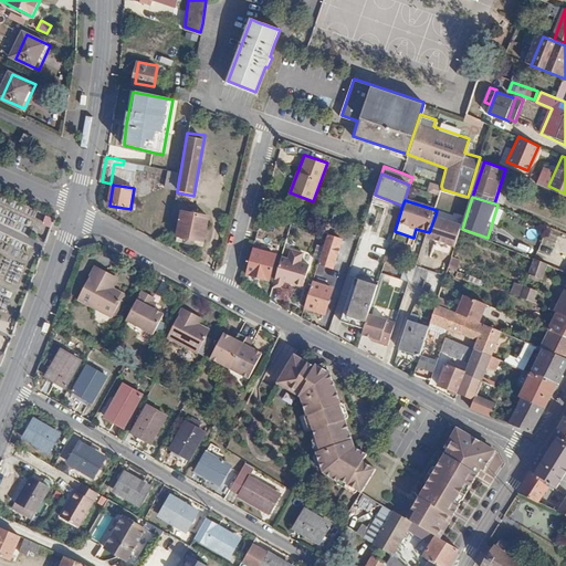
[(460,223),(436,215),(429,232),(428,237),(453,245),(460,223)]
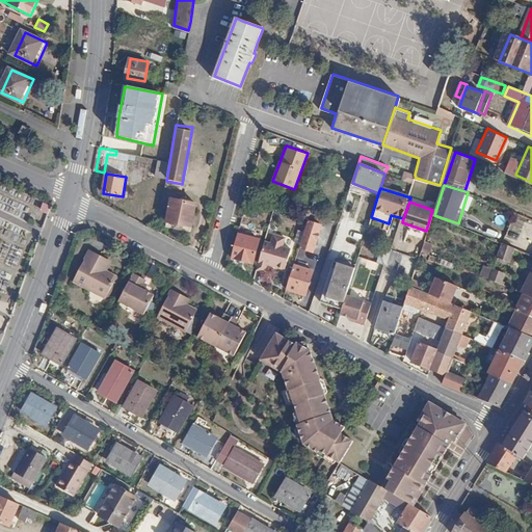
[(196,207),(171,203),(168,221),(193,225),(196,207)]
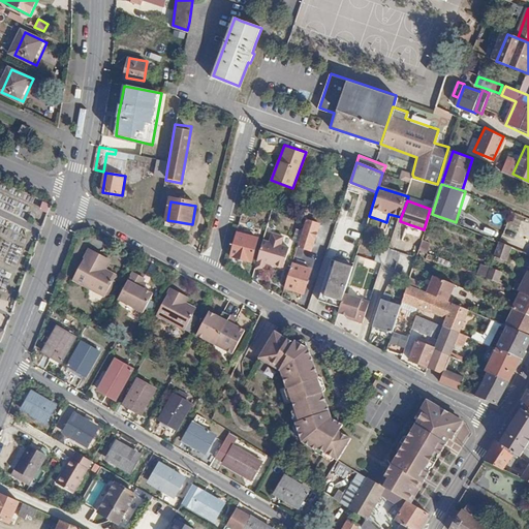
[(318,224),(306,220),(297,248),(310,251),(318,224)]
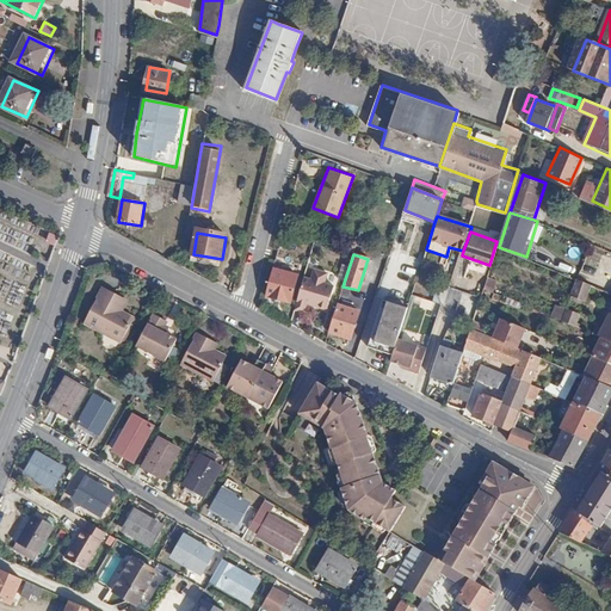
[(313,277),(306,275),(296,309),(306,312),(309,302),(328,308),(335,284),(326,281),(328,271),(315,267),(313,277)]
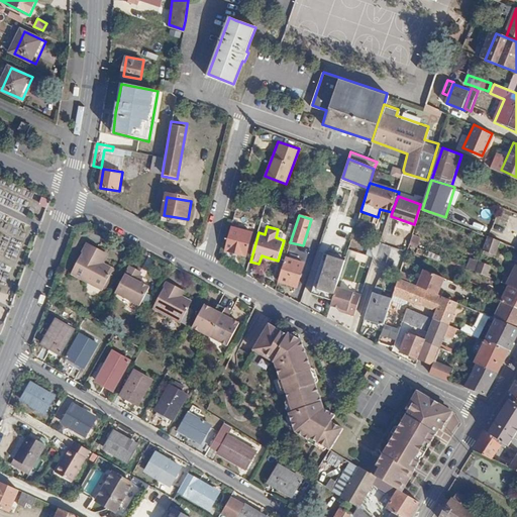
[(251,233),(231,229),(226,251),(235,253),(245,256),(251,233)]
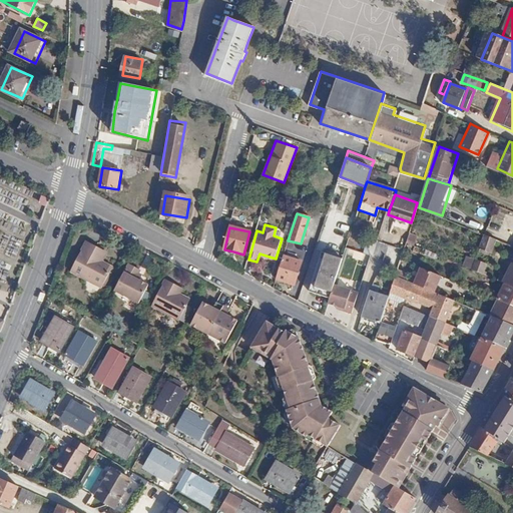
[(411,232),(407,241),(415,245),(419,235),(411,232)]
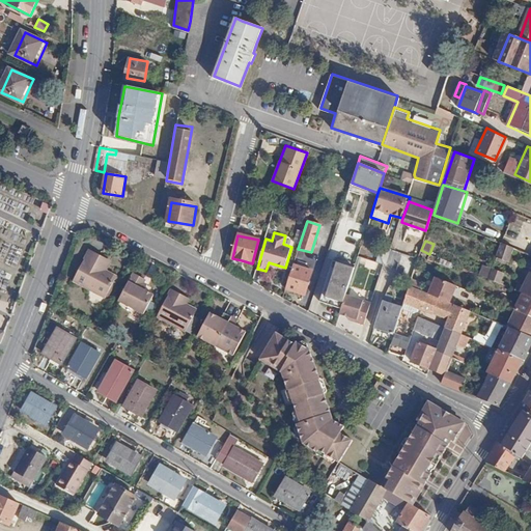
[(515,249),(499,244),(495,257),(510,262),(515,249)]
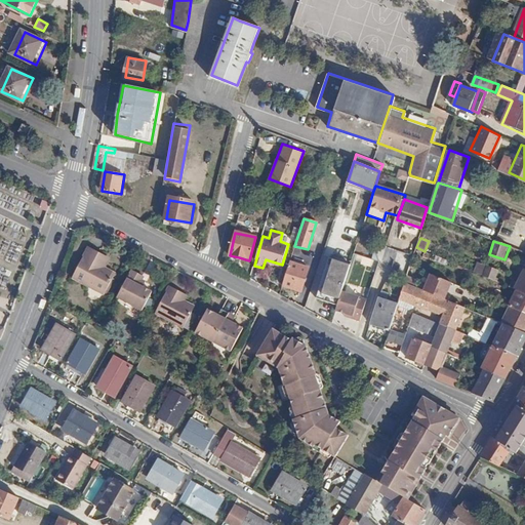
[(88,247),(72,277),(104,293),(116,273),(101,265),(105,255),(88,247)]
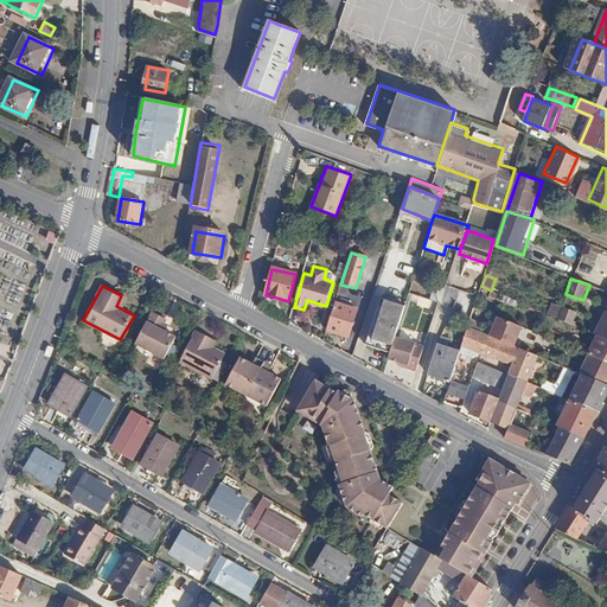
[(404,305),(381,298),(366,344),(372,345),(390,351),(404,305)]
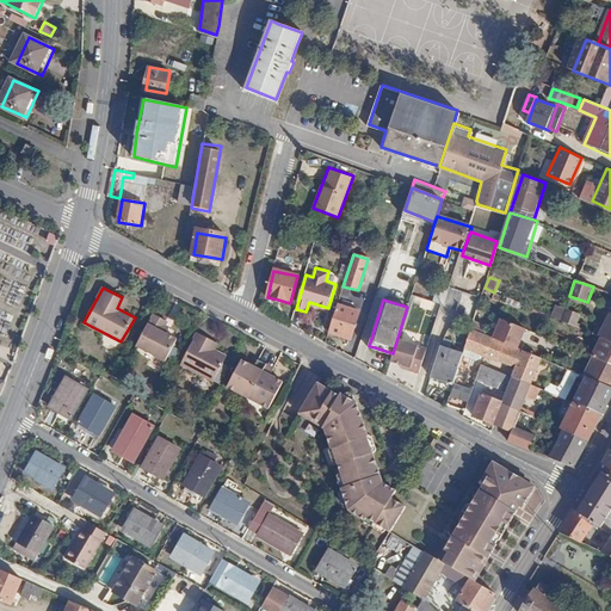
[(358,310),(338,303),(329,331),(340,334),(350,337),(358,310)]
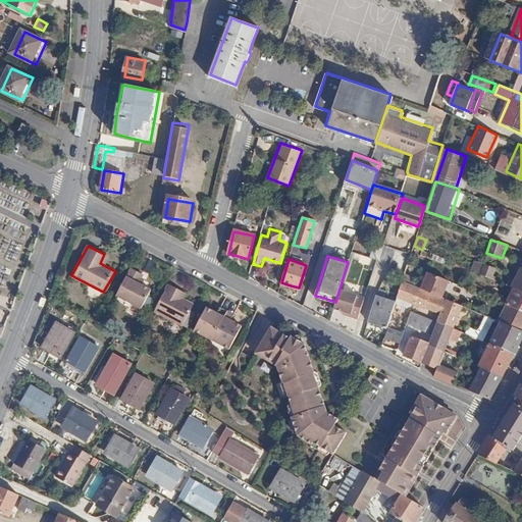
[(475,260),(471,270),(492,279),(498,269),(475,260)]
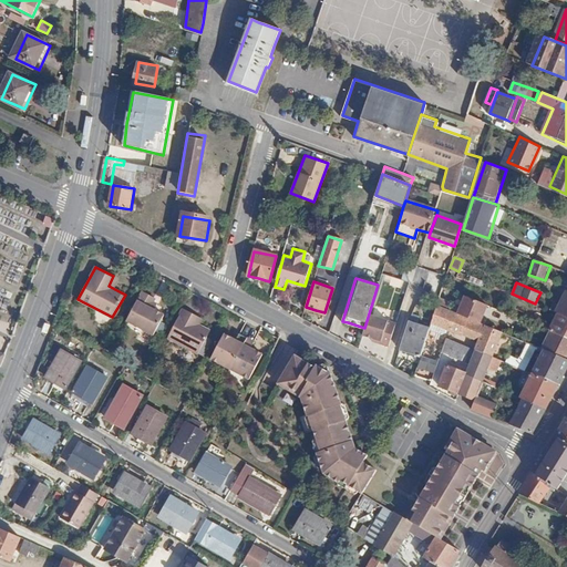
[(142,291),(126,320),(153,333),(164,315),(151,307),(155,298),(142,291)]
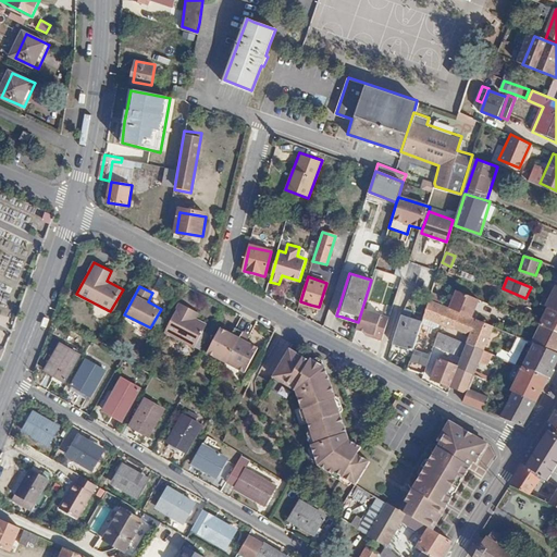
[(499,325),(430,293),(420,323),(428,326),(432,326),(434,323),(454,331),(460,318),(479,326),(470,344),(487,351),(499,325)]
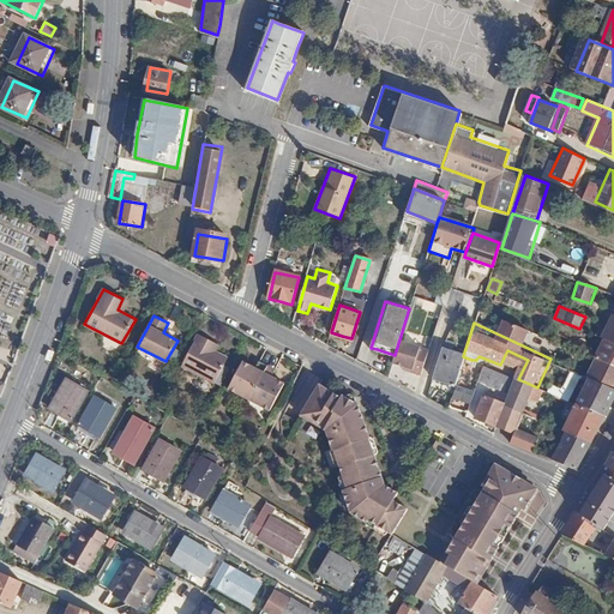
[(199,335),(182,365),(215,381),(228,357),(216,350),(220,344),(199,335)]
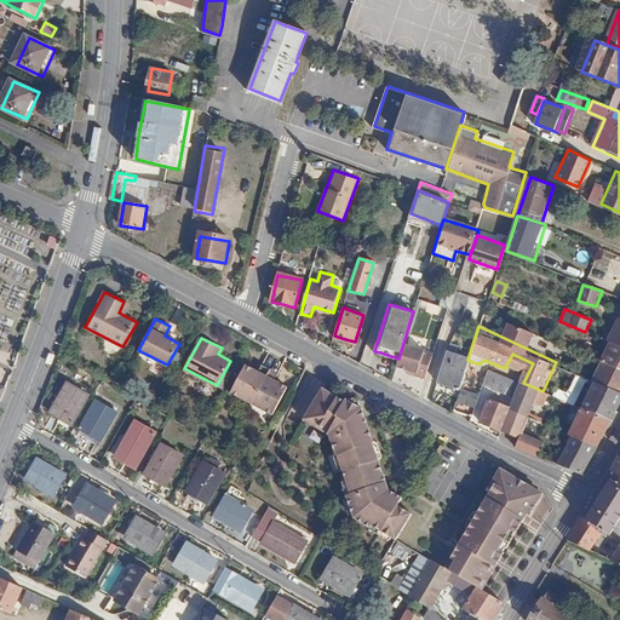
[(435,352),(405,342),(396,367),(411,372),(426,377),(435,352)]
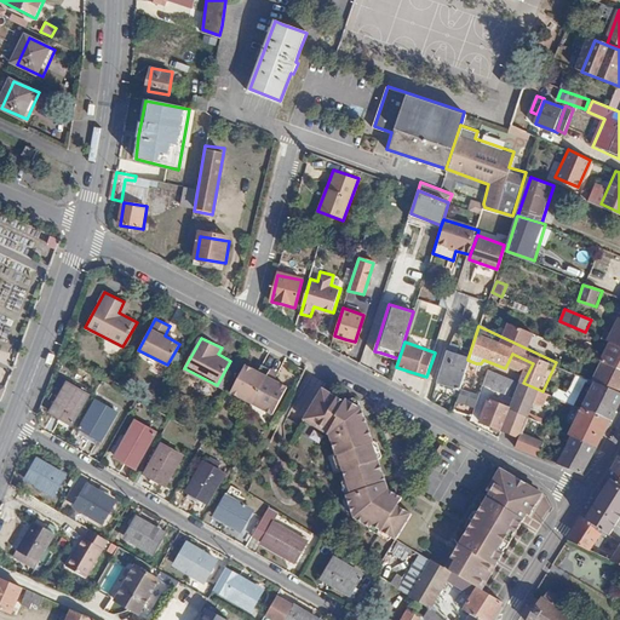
[(619,345),(613,342),(603,362),(619,369),(619,345)]
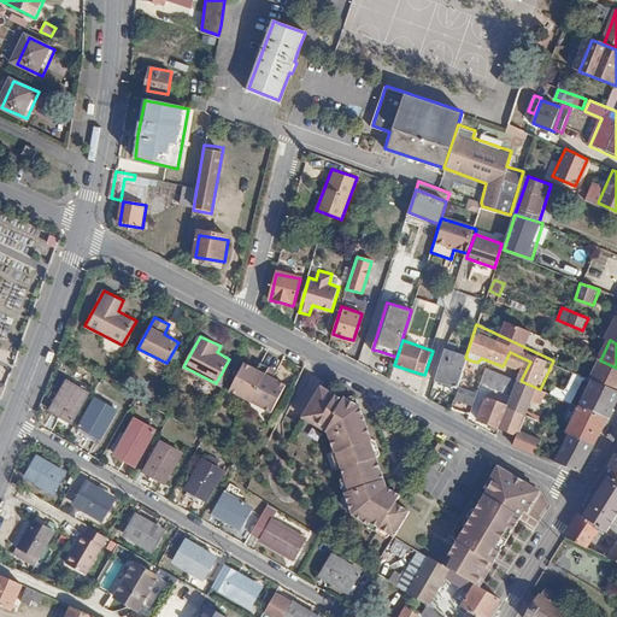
[(457,386),(465,358),(444,351),(435,380),(446,382),(457,386)]
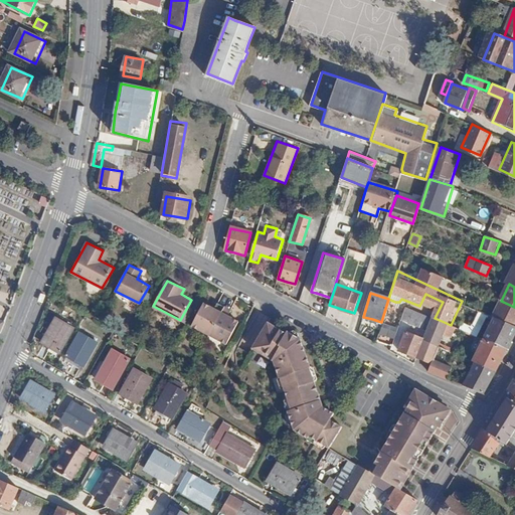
[(514,307),(501,301),(494,316),(495,317),(514,325),(514,307)]
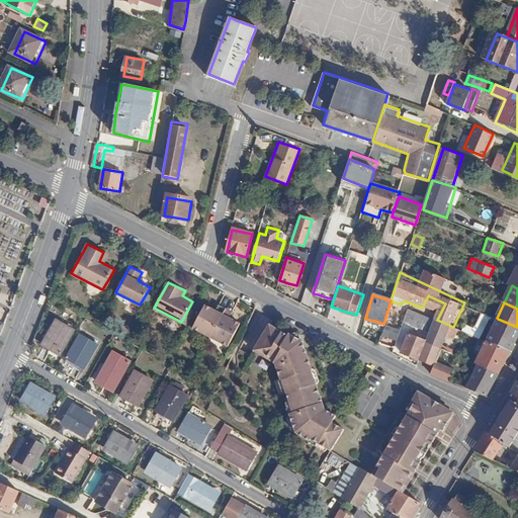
[(209,336),(225,308),(218,304),(214,309),(204,304),(192,326),(209,336)]
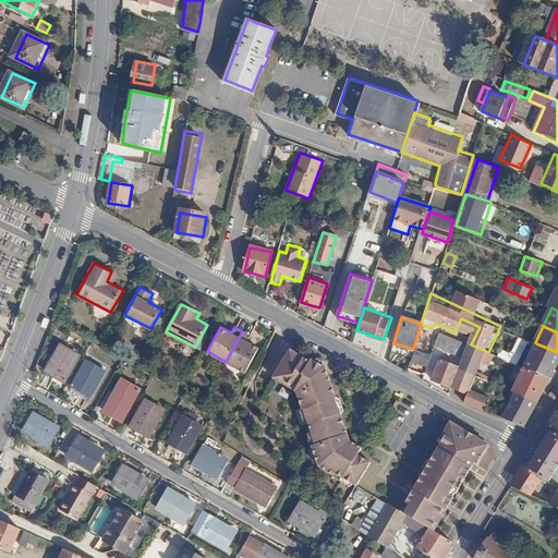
[(465,356),(471,344),(437,329),(434,342),(465,356)]
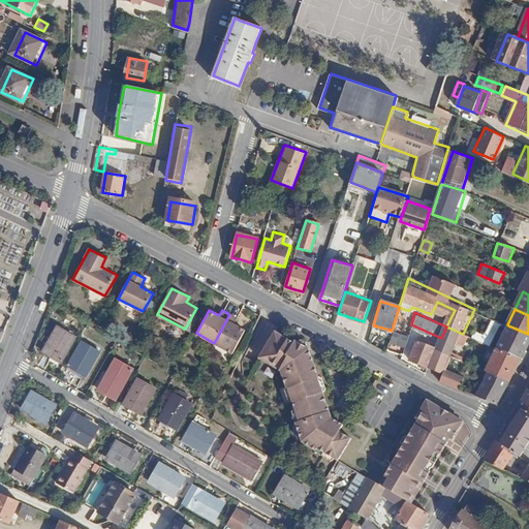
[(237,318),(229,314),(214,343),(231,352),(244,330),(234,323),(237,318)]
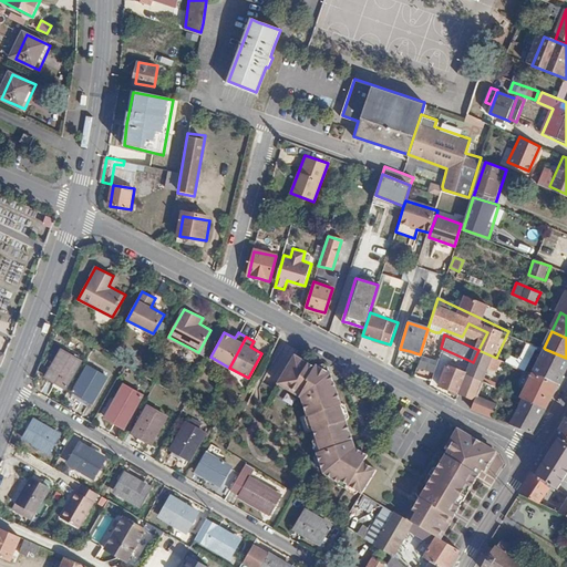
[(508,356),(506,363),(526,370),(534,346),(528,344),(523,360),(508,356)]
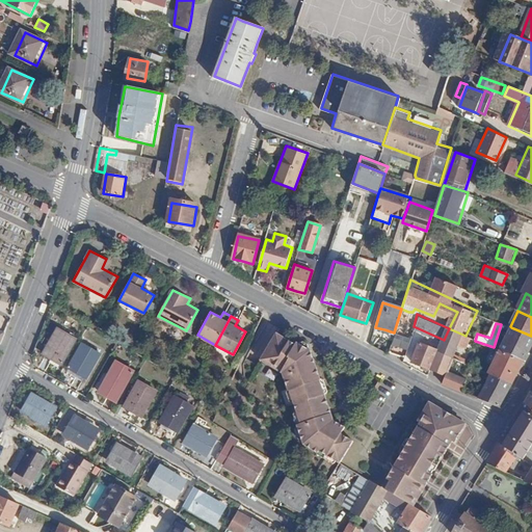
[(530,349),(531,344),(531,336),(511,327),(500,350),(524,361),(530,349)]
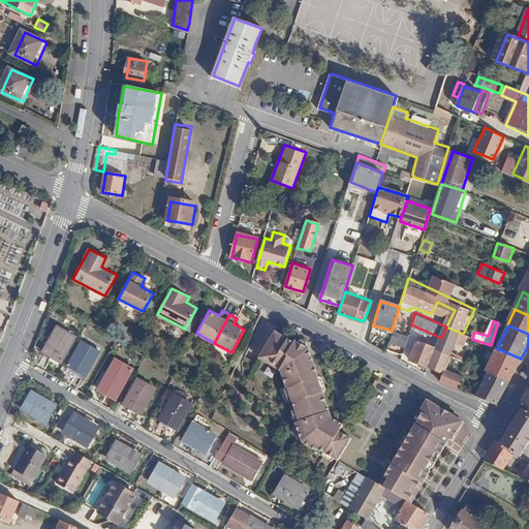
[(73,336),(59,327),(44,351),(59,361),(73,336)]
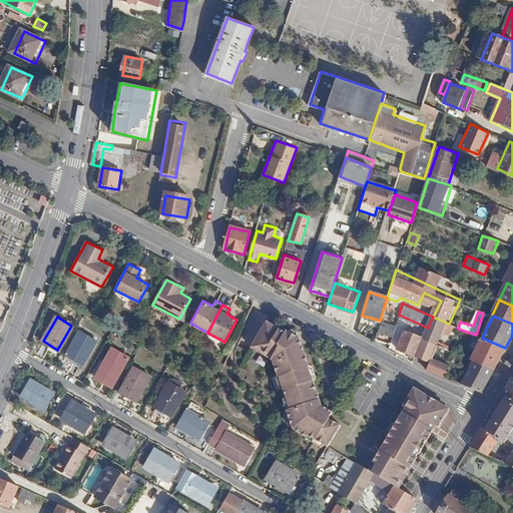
[(449,324),(433,317),(428,328),(424,338),(416,356),(431,362),(439,344),(449,324)]
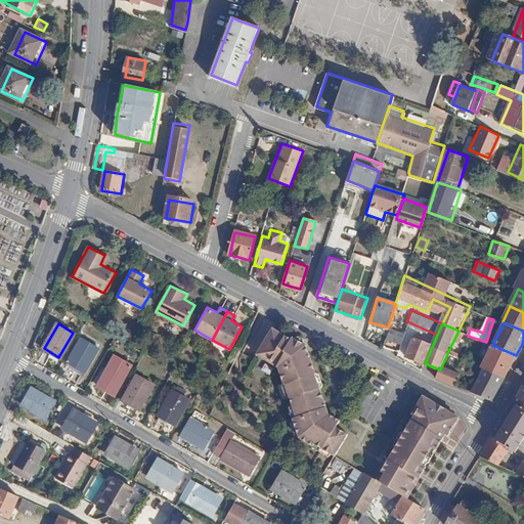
[(315,441),(336,453),(348,433),(337,426),(340,420),(336,417),(329,412),(305,346),(292,340),(291,342),(286,339),(272,331),(257,356),(278,369),(296,413),(293,417),(299,434),(314,444),(315,441)]
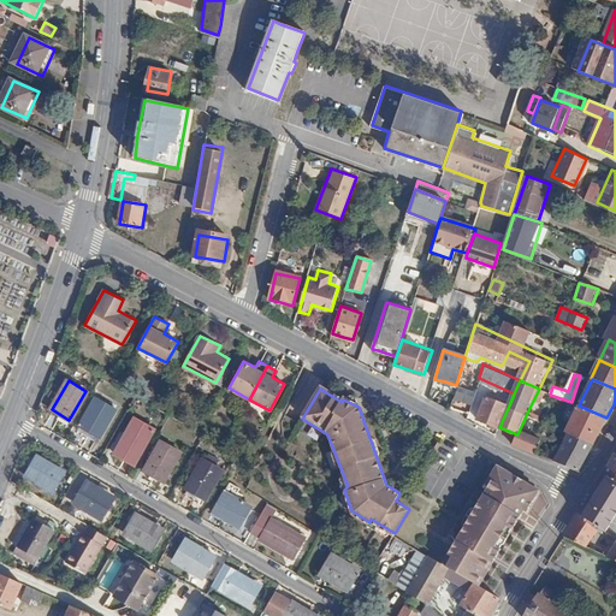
[(479,395),(460,390),(452,410),(473,416),(479,395)]
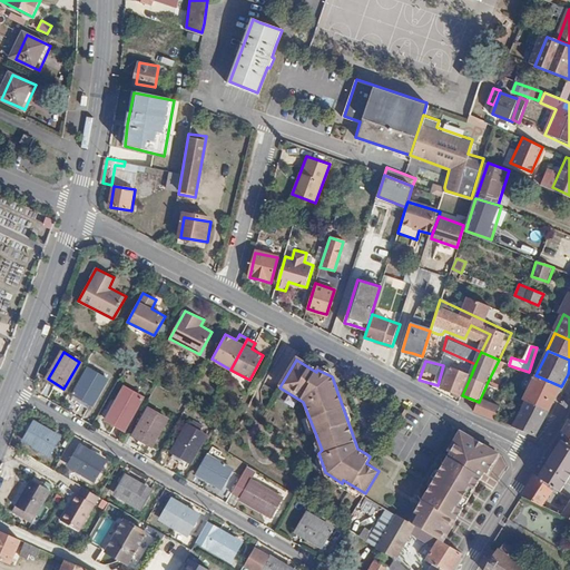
[(453,391),(462,395),(471,375),(452,366),(443,386),(453,391)]
